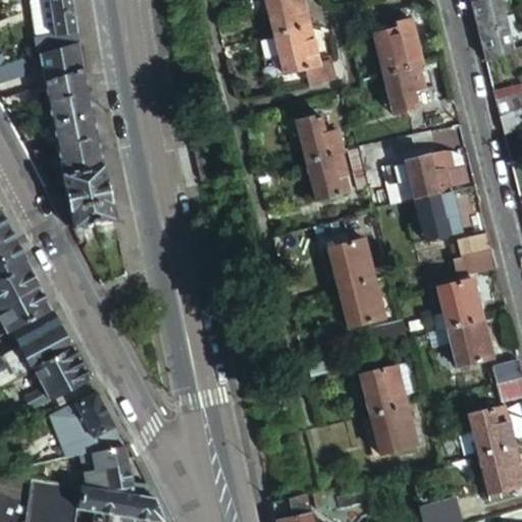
[(77,46),(71,0),(47,0),(48,0),(30,3),(39,57),(77,46)]
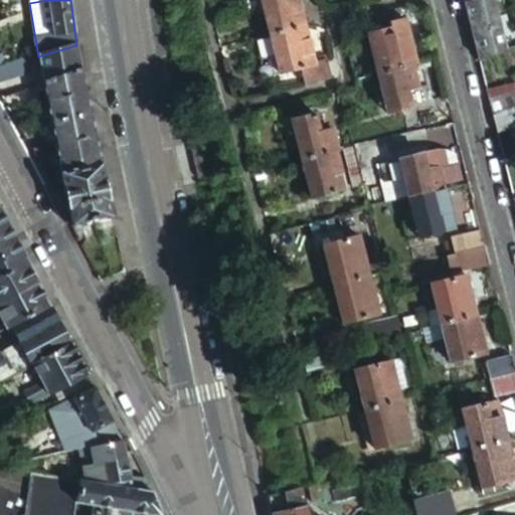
[(261,0),(270,34),(305,25),(299,0),(261,0)]
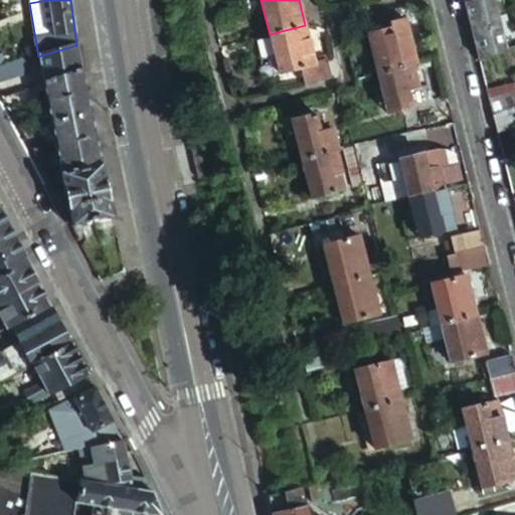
[(471,0),(465,3),(479,60),(507,49),(494,0),(471,0)]
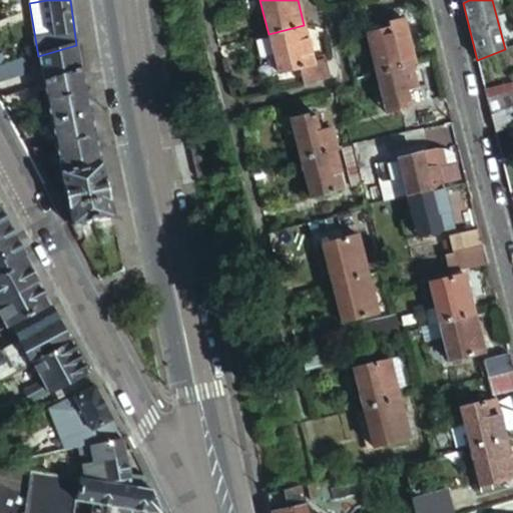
[(394,45),(407,43),(411,41),(406,19),(389,23),(391,30),(394,45)]
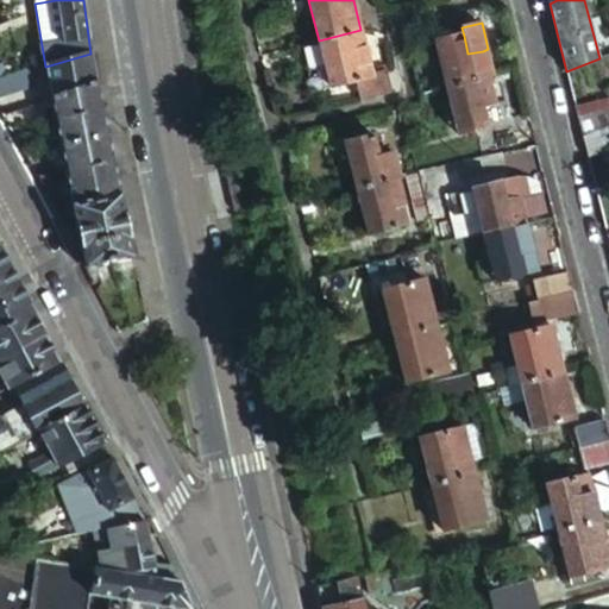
[(360,30),(319,41),(330,85),(358,79),(371,75),(360,30)]
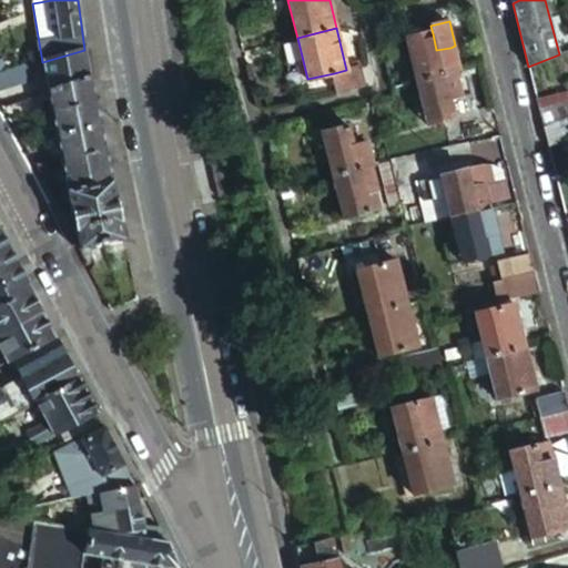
[(405,40),(415,81),(456,72),(450,48),(436,50),(433,33),(405,40)]
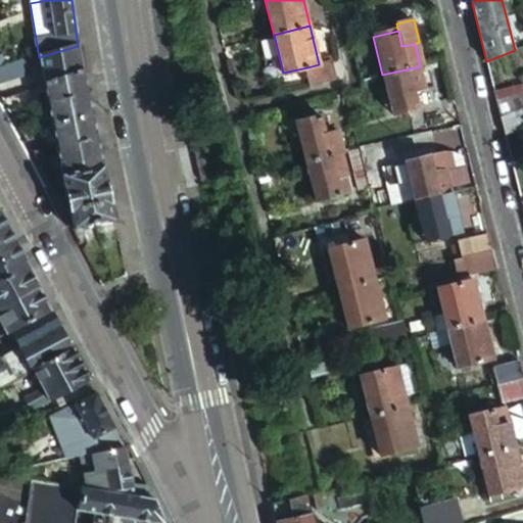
[(83,70),(78,46),(39,57),(43,84),(62,77),(83,70)]
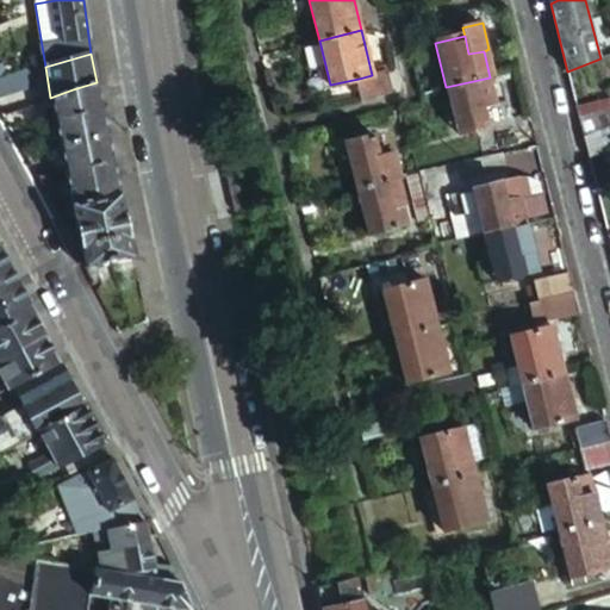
[(388,70),(372,75),(359,79),(363,99),(393,91),(388,70)]
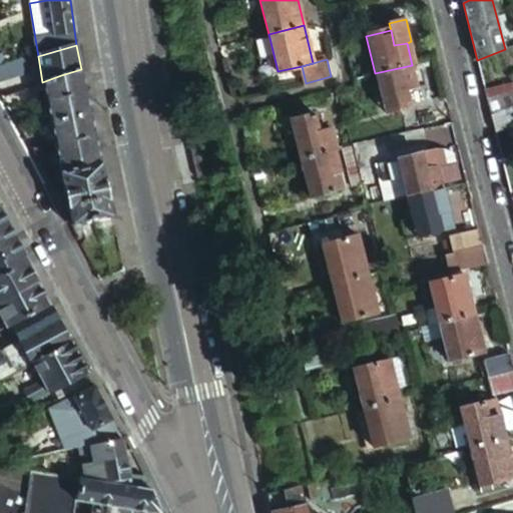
[(22,61),(0,68),(0,84),(27,74),(22,61)]
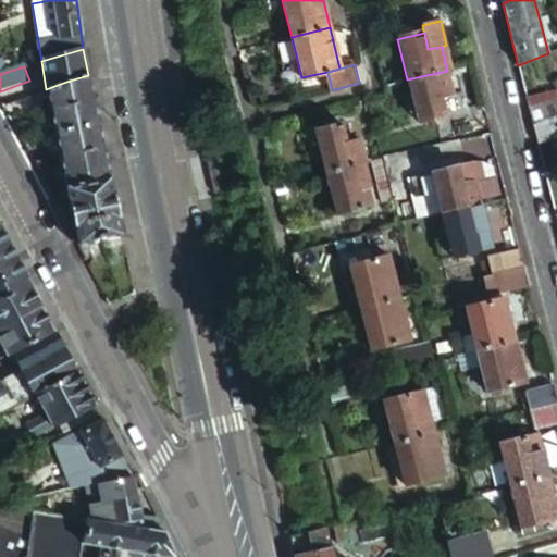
[(447,71),(407,79),(419,123),(445,116),(441,98),(453,95),(447,71)]
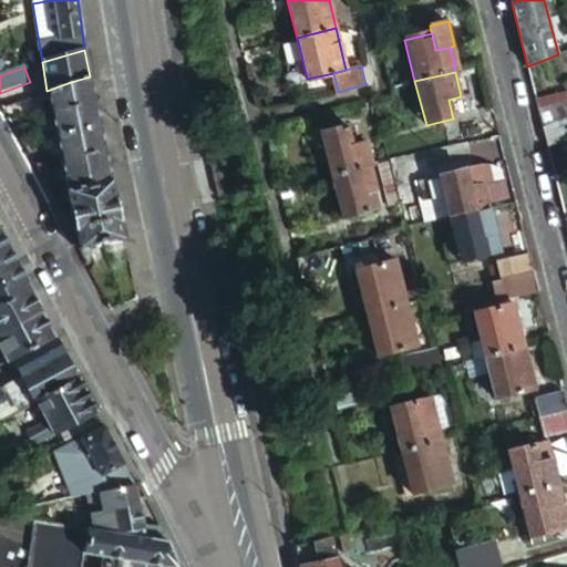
[(95,104),(90,76),(68,83),(73,109),(95,104)]
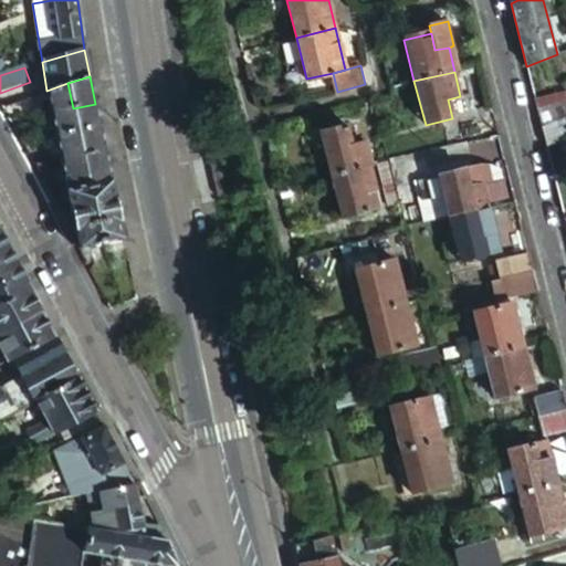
[(49,114),(73,108),(67,83),(46,91),(43,92),(49,114)]
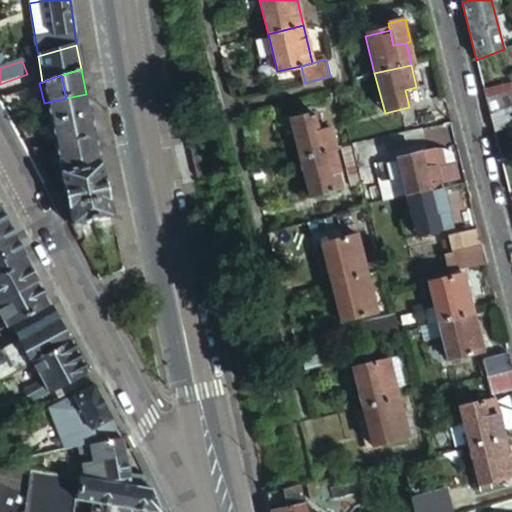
[(483,90),(489,115),(511,105),(511,83),(504,85),(483,90)]
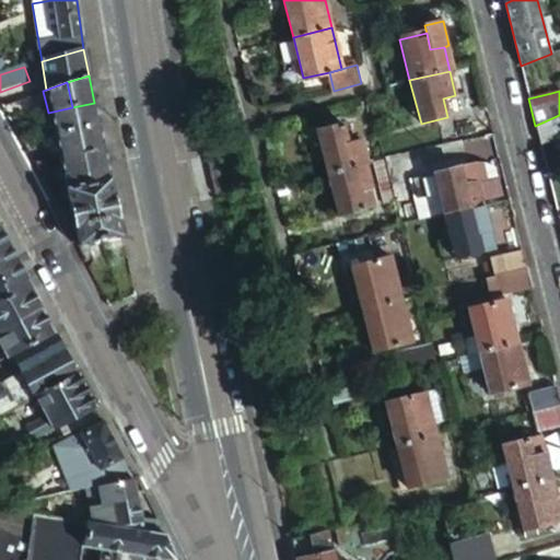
[(77,130),(98,125),(94,103),(72,107),(77,130)]
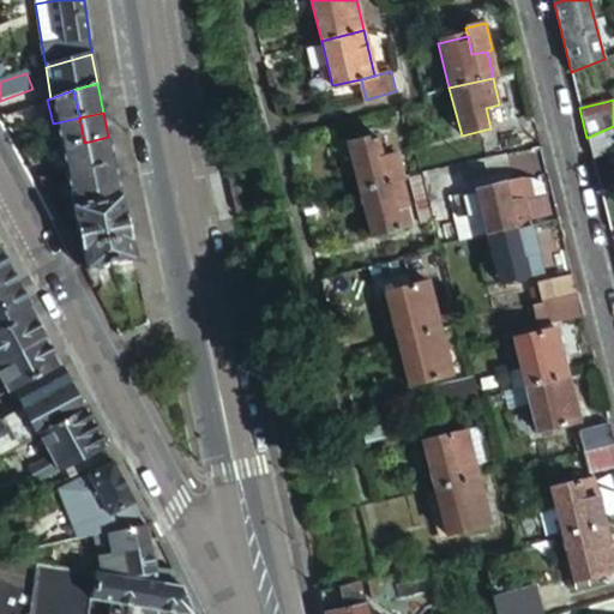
[(58,149),(84,143),(79,118),(53,124),(58,149)]
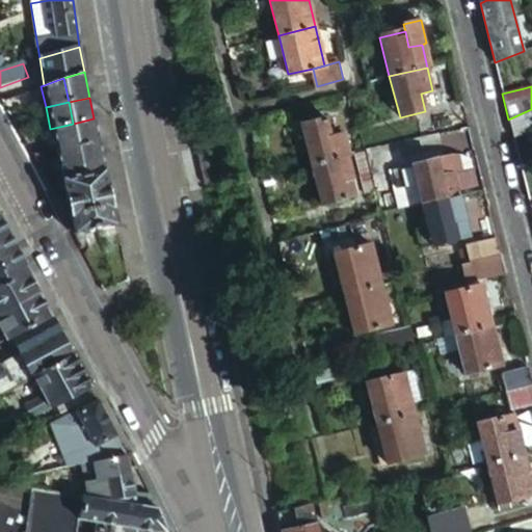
[(531,109),(508,120),(512,136),(531,128),(531,109)]
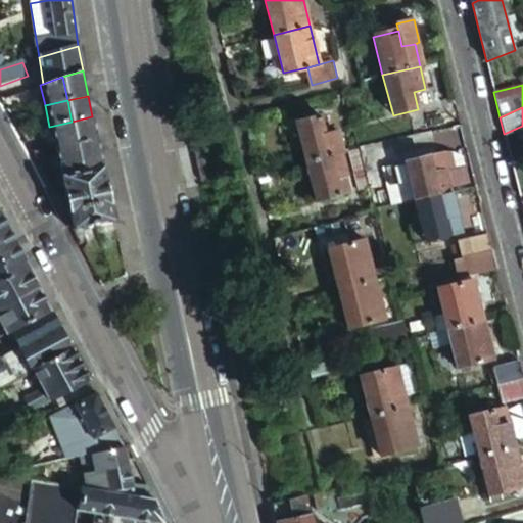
[(72,122),(77,142),(96,137),(92,116),(72,122)]
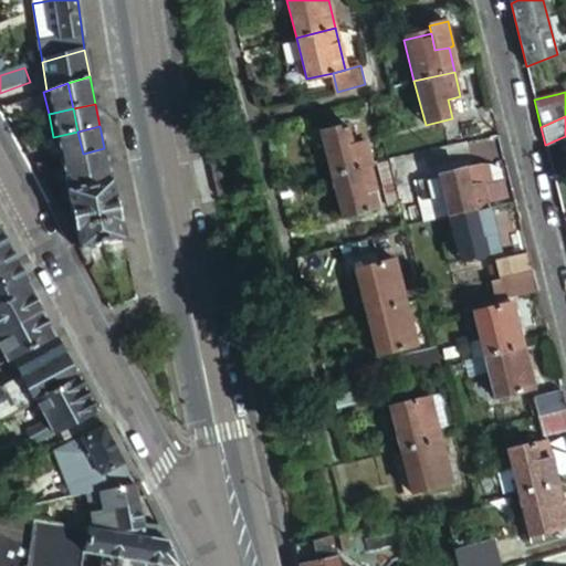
[(365,168),(370,166),(365,140),(350,145),(347,126),(321,134),(331,176),(352,170),(365,168)]
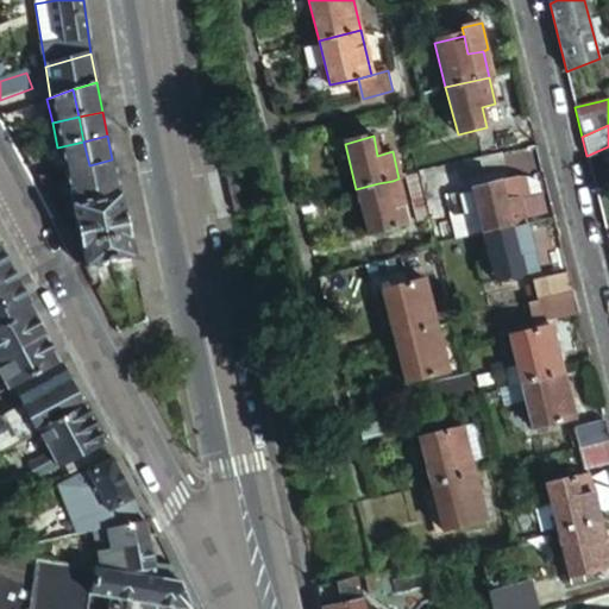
[(57,148),(62,171),(89,165),(83,142),(57,148)]
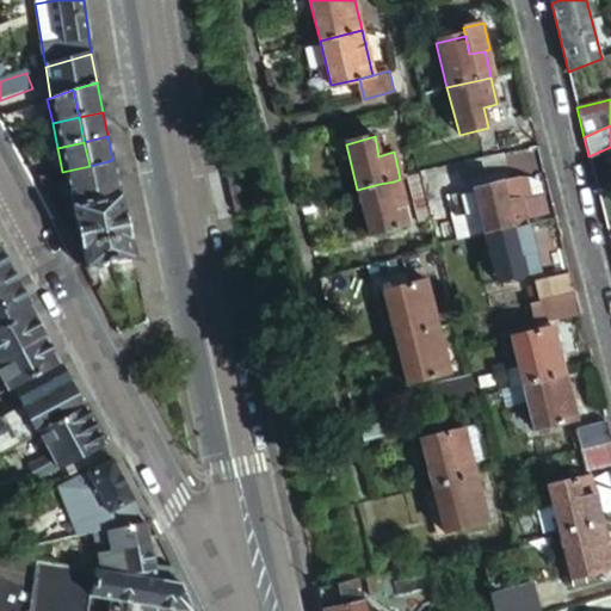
[(41,165),(38,155),(30,158),(32,167),(41,165)]
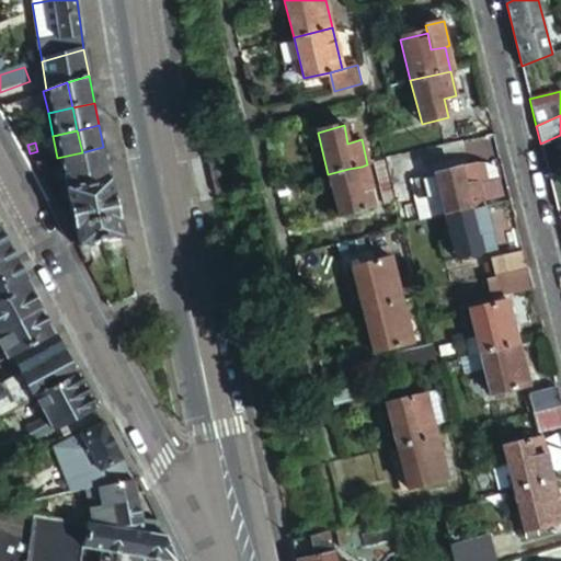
[(89,184),(111,180),(103,147),(82,152),(89,184)]
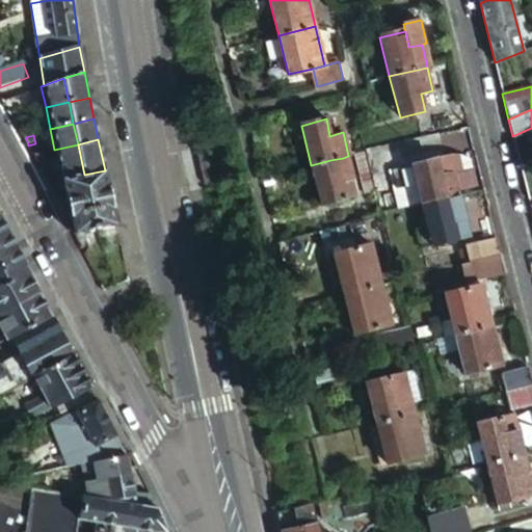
[(60,180),(84,175),(78,144),(54,150),(58,168),(60,180)]
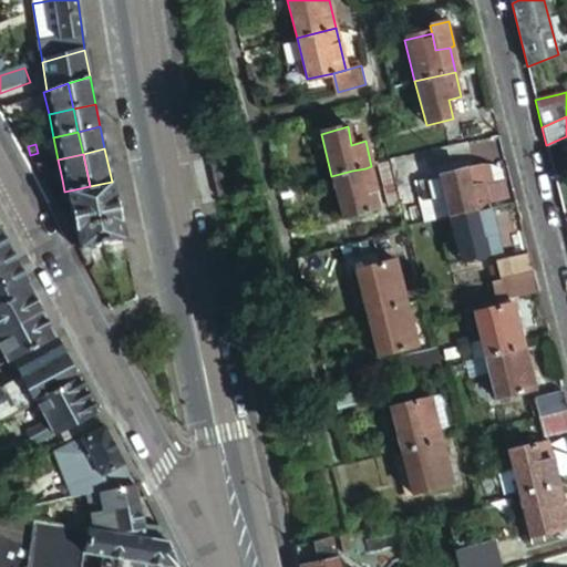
[(245,162),(214,168),(219,198),(251,193),(245,162)]
